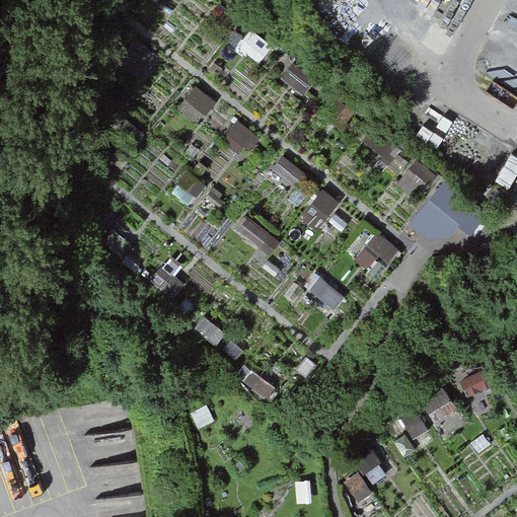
[(193,88),(179,114),(202,126),(215,100),(193,88)]
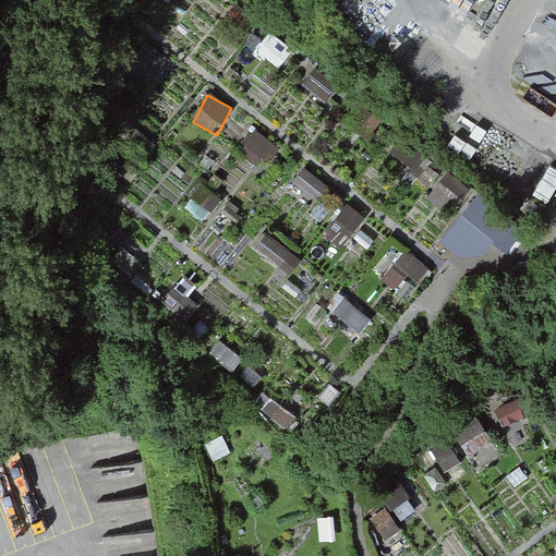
[(257,131),(241,153),(263,168),(279,147),(257,131)]
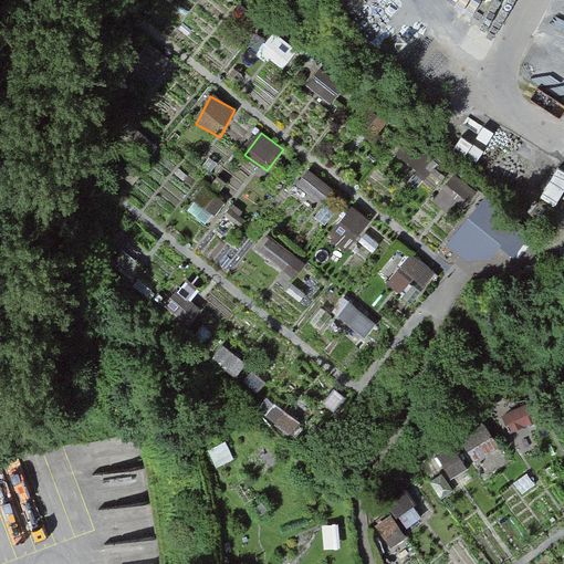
[(330,241),(351,252),(371,217),(350,206),(330,241)]
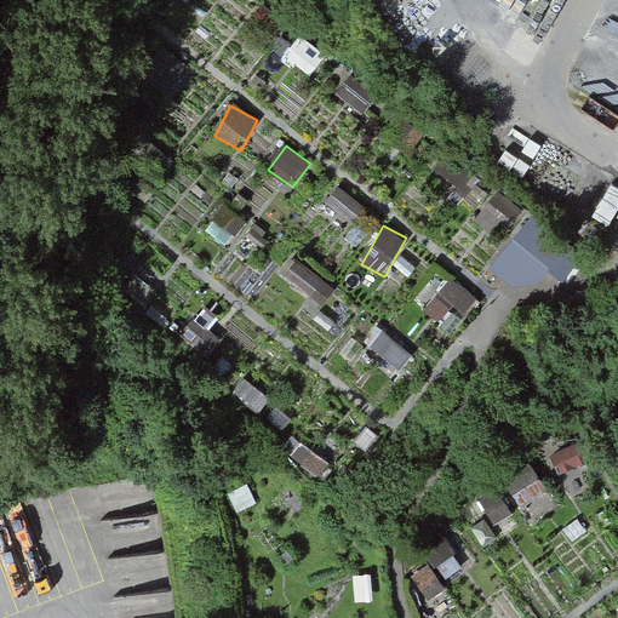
[(507,234),(507,290),(579,291),(581,235),(507,234)]
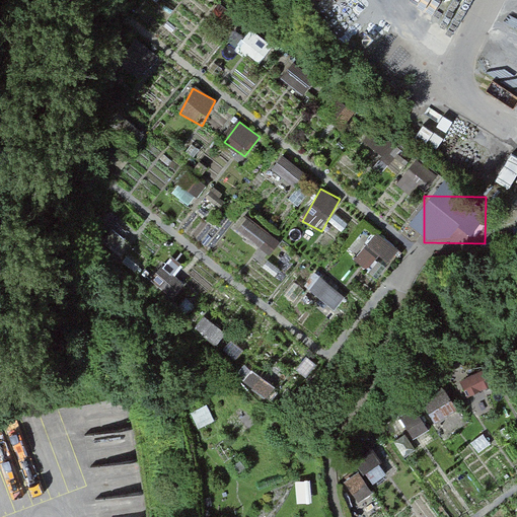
[(245,221),(238,237),(274,252),(280,236),(245,221)]
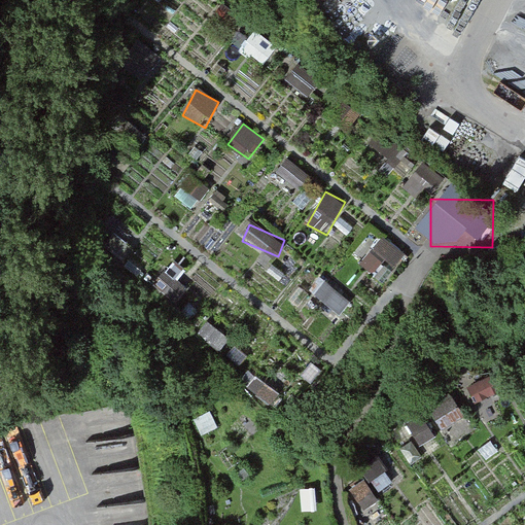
[(382,236),(360,263),(382,280),(404,253),(382,236)]
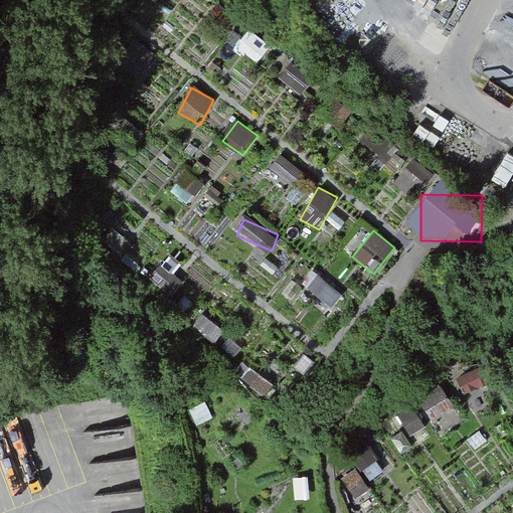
[(313,273),(302,287),(332,309),(343,296),(313,273)]
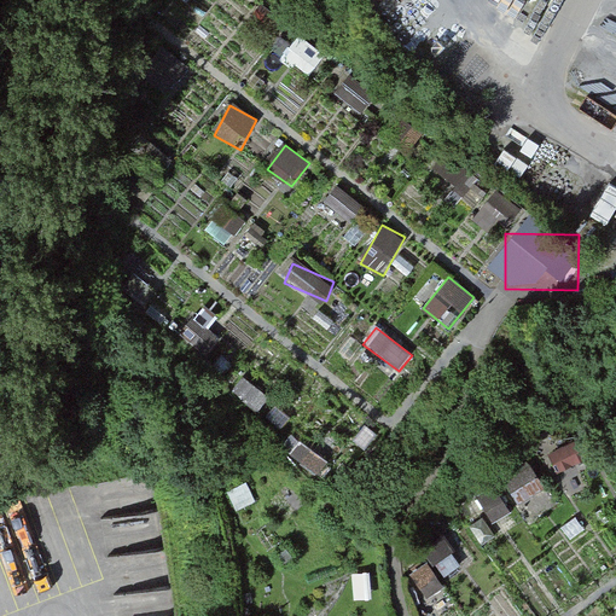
[(490,521),(546,494),(533,464),(476,490),(490,521)]
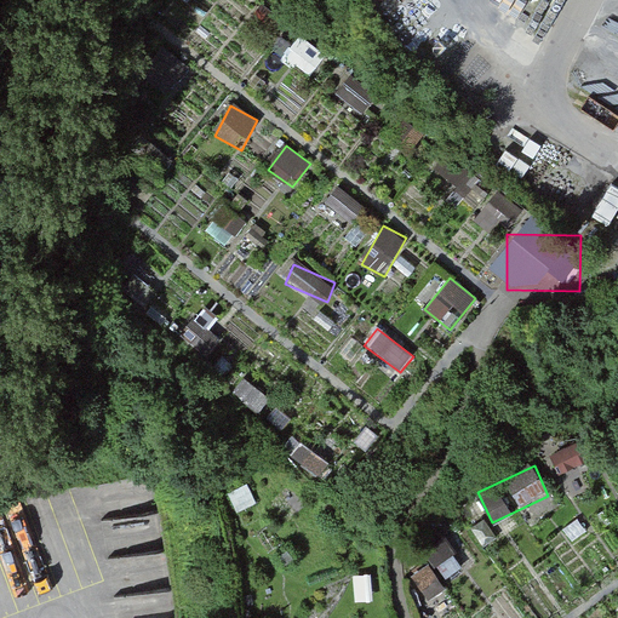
[(423,549),(446,581),(465,566),(442,536),(423,549)]
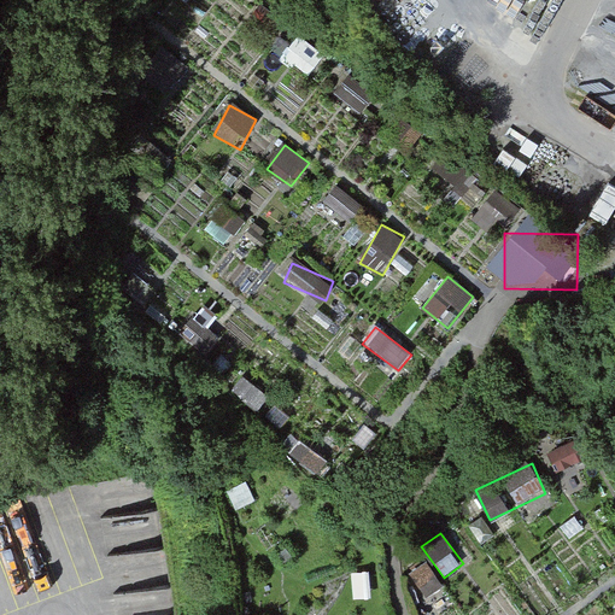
[(425,597),(444,586),(431,560),(411,569),(425,597)]
